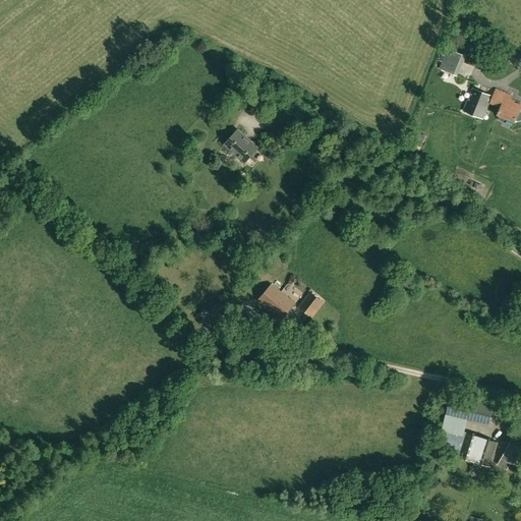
[(457,53),(449,49),(446,56),(442,55),(440,60),(444,62),(441,70),(442,70),(450,73),(457,53)]
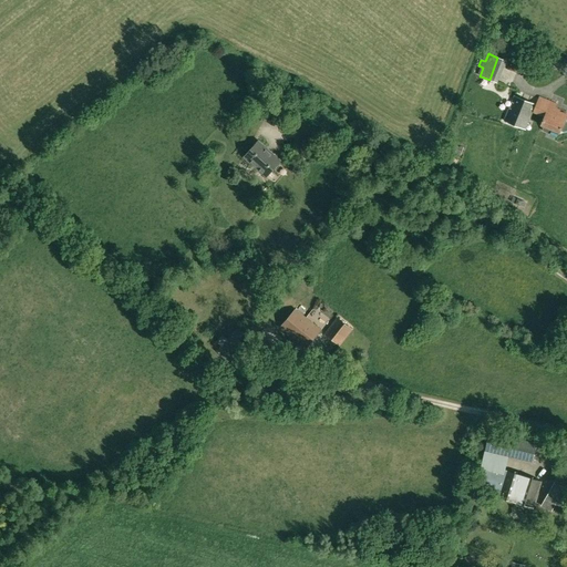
[(525,130),(535,104),(515,96),(504,122),(525,130)]
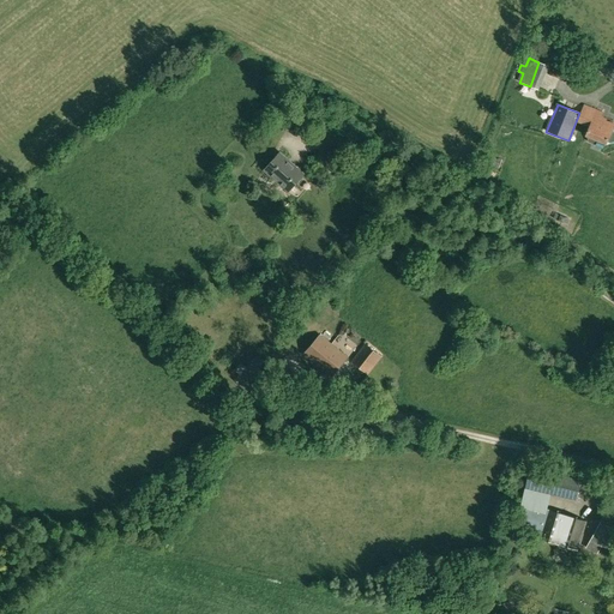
[(613,126),(601,120),(603,114),(584,106),(577,121),(590,127),(585,136),(587,137),(587,136),(588,137),(588,139),(588,142),(593,144),(595,142),(596,140),(597,140),(597,143),(605,145),(605,144),(606,145),(607,142),(609,143),(613,142),(613,134),(613,133),(612,132),(613,126)]
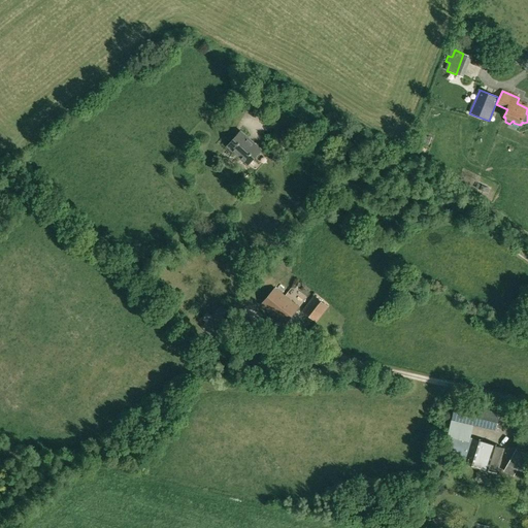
[(262,150),(240,131),(227,146),(248,165),(262,150)]
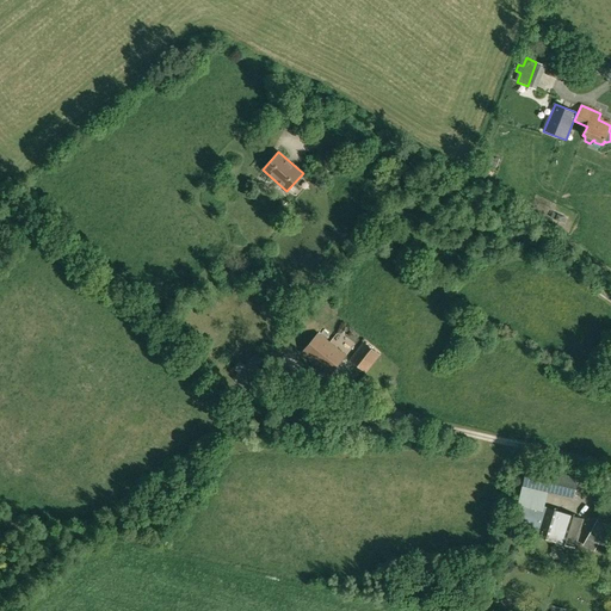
[(497,168),(499,160),(486,155),(482,162),(497,168)]
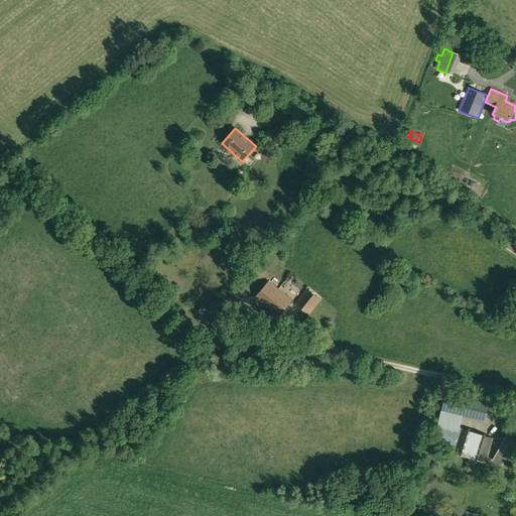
[(479,184),(468,179),(466,184),(477,189),(479,184)]
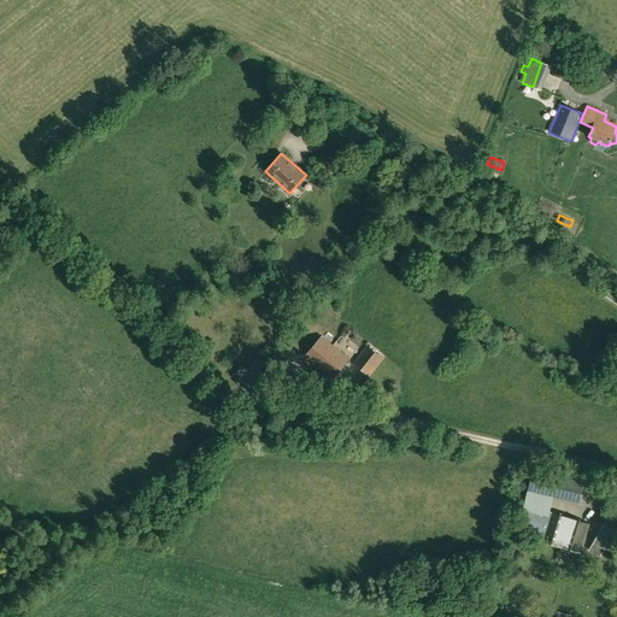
[(350,359),(321,336),(305,357),(333,380),(350,359)]
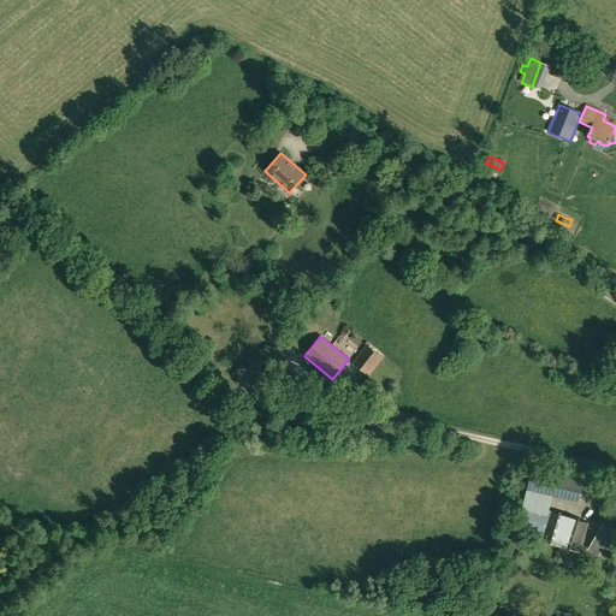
[(354,362),(369,374),(383,357),(367,345),(354,362)]
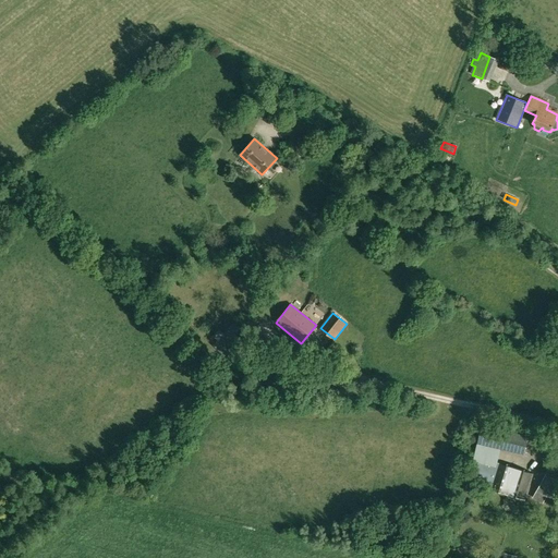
[(214,346),(225,356),(240,340),(233,334),(239,329),(234,325),(214,346)]
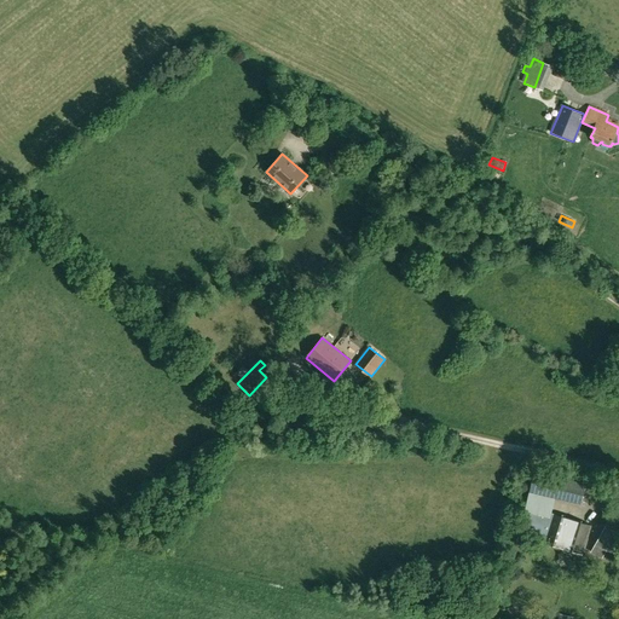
[(582,505),(585,485),(534,473),(530,493),(582,505)]
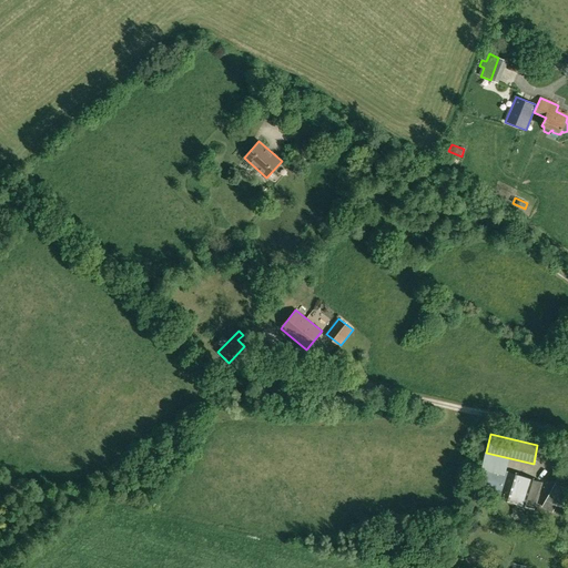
[(541,483),(489,466),(480,492),(534,508),(541,483)]
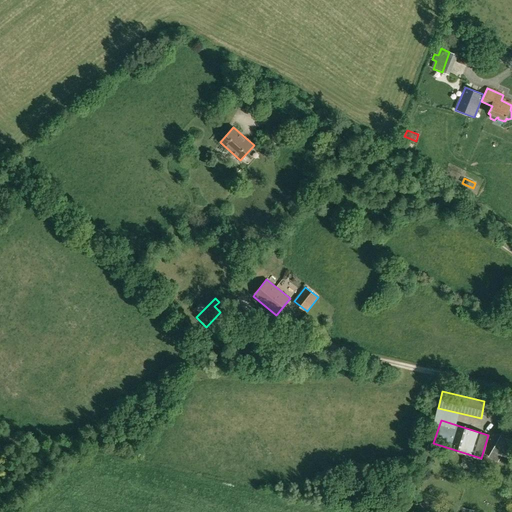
[(511,448),(511,442),(503,437),(501,436),(489,456),(498,461),(501,455),(507,458),(511,448)]
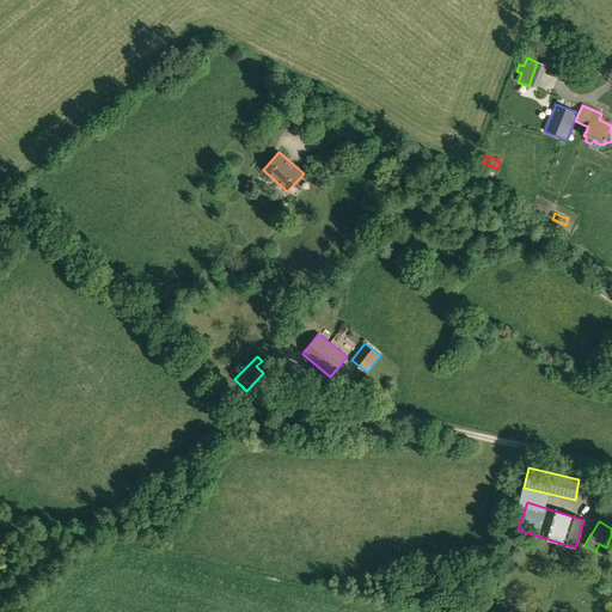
[(512,605),(509,600),(502,601),(499,607),(501,611),(509,611),(513,607),(512,605)]
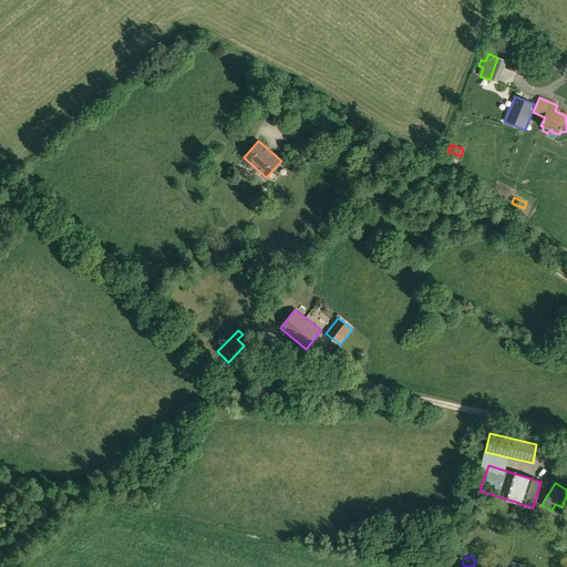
All buildings are outlined.
